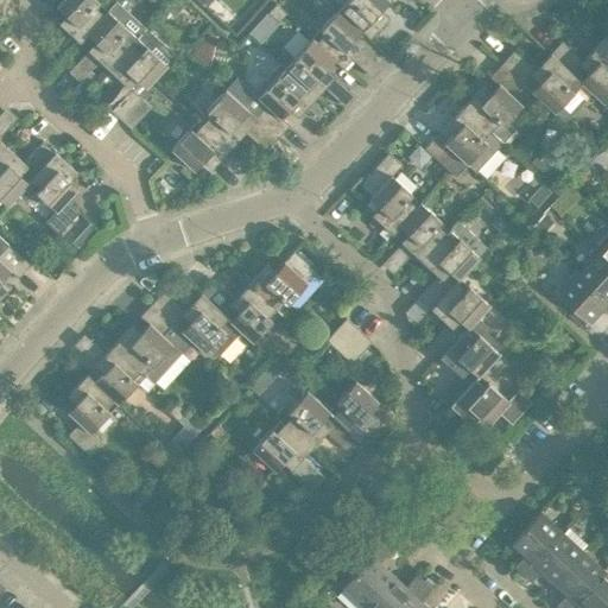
[(80,43),(87,35),(86,33),(103,14),(95,7),(99,2),(95,0),(61,0),(56,6),(65,14),(58,23),(80,43)]
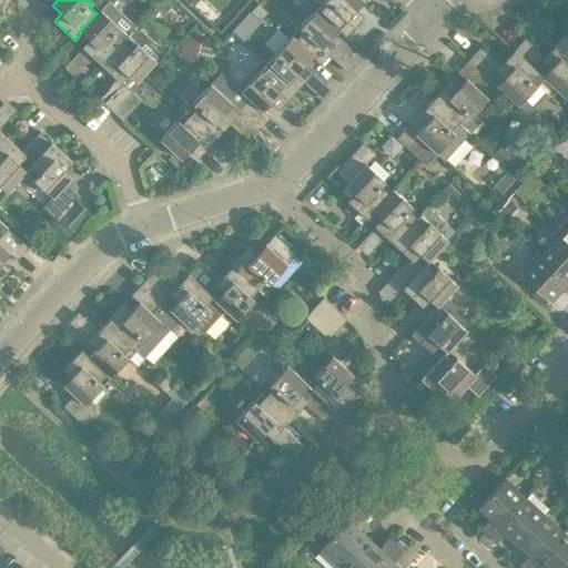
[(327,3),(321,11),(321,12),(337,28),(337,29),(345,36),(363,16),(355,9),(364,0),(363,0),(323,0),(324,0),(327,3)]
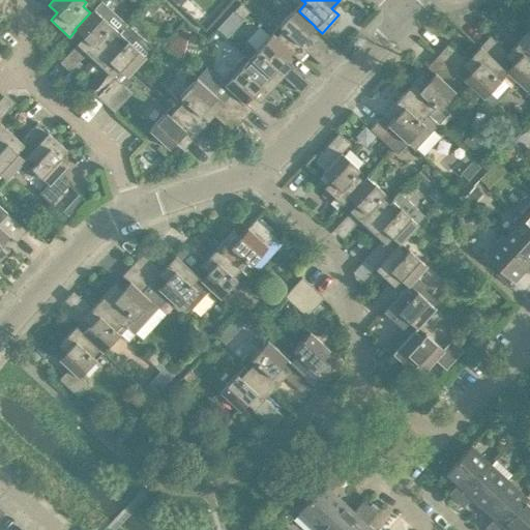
[(94,60),(125,27),(98,2),(90,12),(75,29),(76,30),(83,36),(76,43),(94,60)]
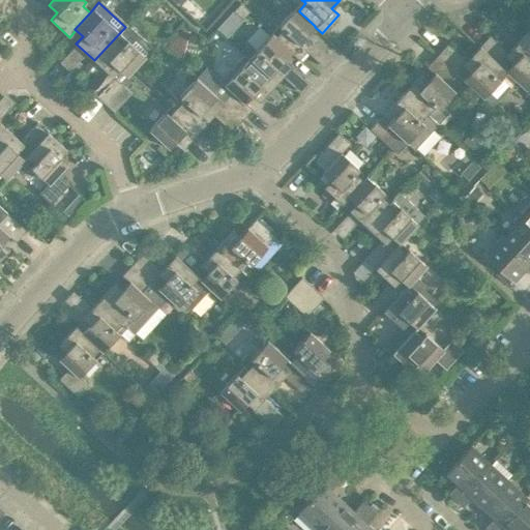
[(240,3),(233,11),(242,20),(249,11),(240,3)]
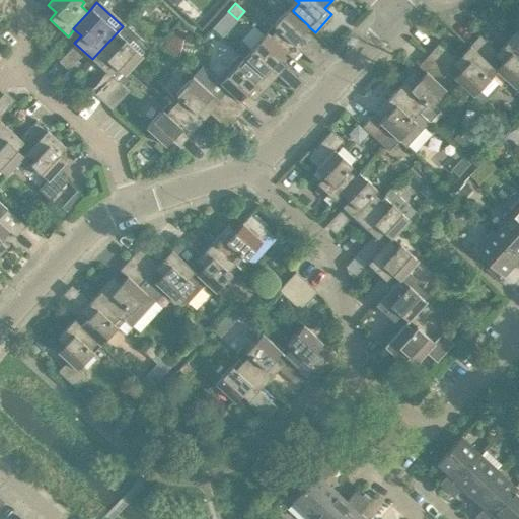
[(277,28),(270,35),(270,36),(286,51),(285,52),(292,58),(308,40),(302,33),(308,26),(308,25),(293,11),(293,10),(289,7),(273,25),(277,28)]
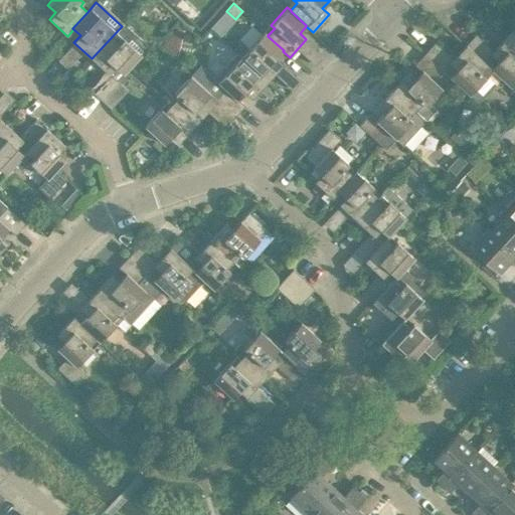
[(118,80),(130,67),(147,49),(122,26),(92,58),(106,71),(89,90),(100,100),(117,80),(118,80)]
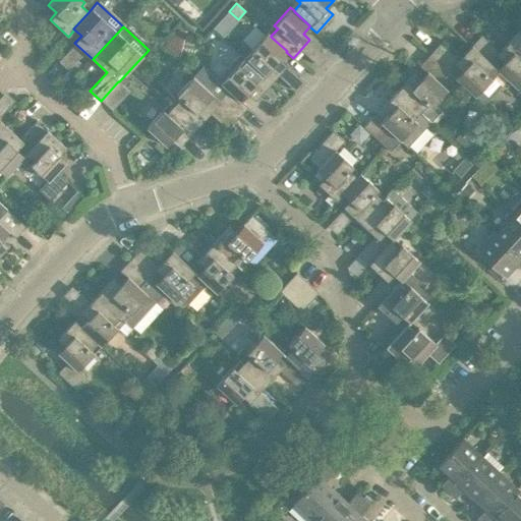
[(520,27),(512,38),(520,46),(520,27)]
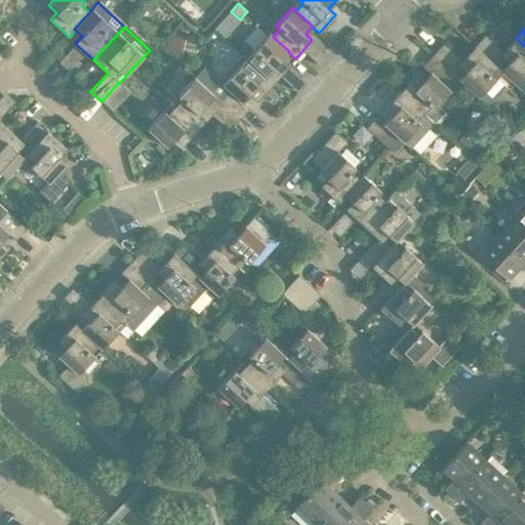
[(166,44),(180,57),(188,30),(180,29),(166,44)]
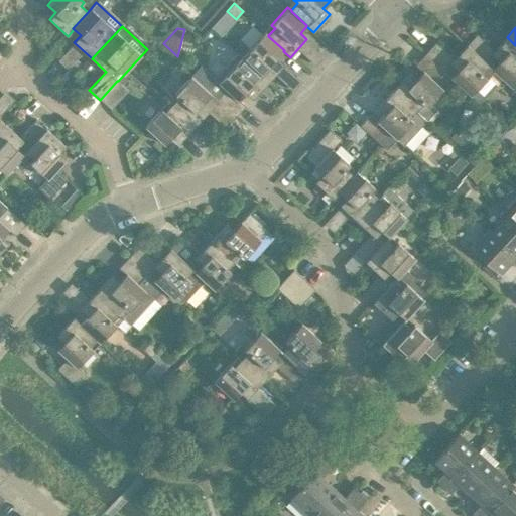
[(252,53),(245,60),(268,82),(284,65),(277,57),(283,51),(284,50),(268,36),(268,35),(265,32),(248,50),(252,53)]
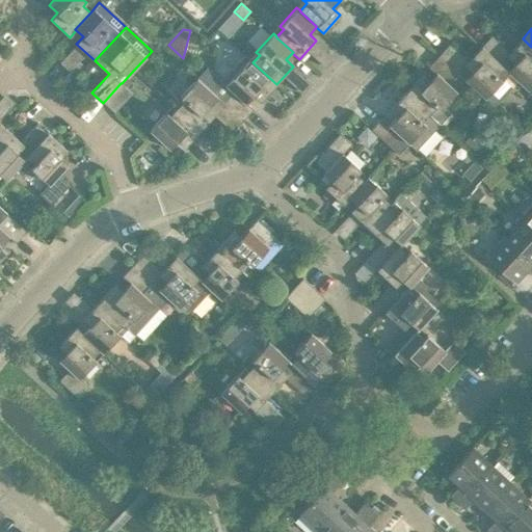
[(531,90),(531,47),(523,38),(510,53),(491,35),(481,47),(504,69),(504,70),(512,77),(530,94),(531,90)]
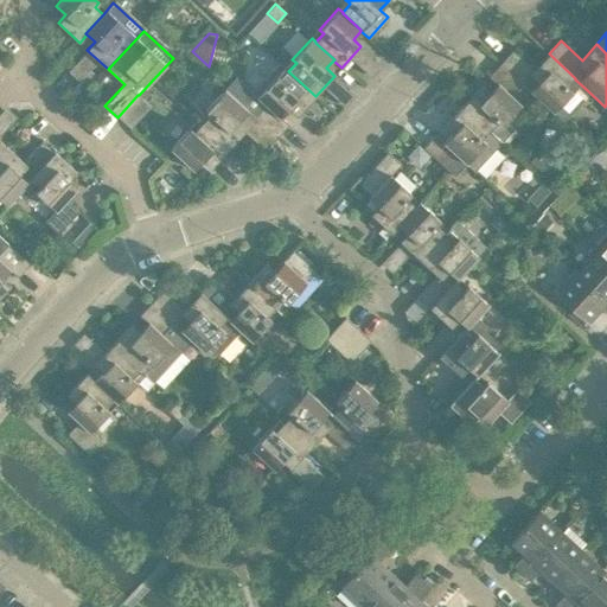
[(585,88),(575,80),(575,78),(549,53),(534,70),(512,51),(500,64),(523,84),(522,84),(558,117),(585,88)]
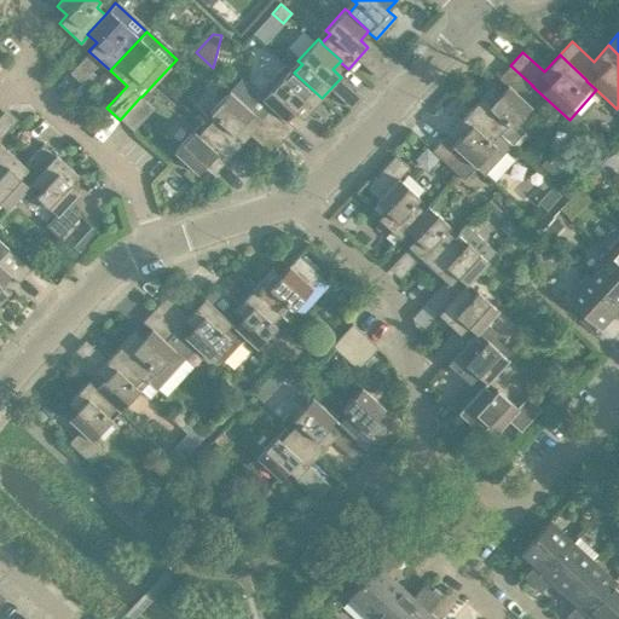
[(522,98),(532,86),(533,86),(510,65),(498,79),(507,86),(498,94),(491,86),(472,108),(512,145),(524,132),(515,123),(531,106),(522,98)]
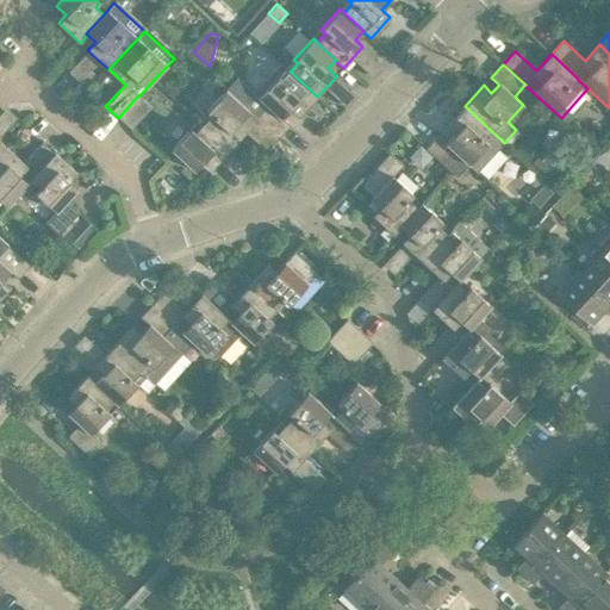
[(298,117),(317,97),(290,72),(281,80),(278,76),(259,97),(237,76),(225,89),(256,118),(255,118),(278,138),(290,125),(282,118),(290,110),(298,117)]
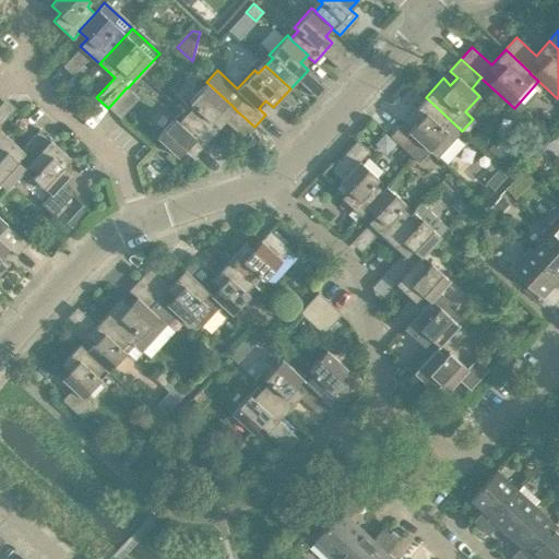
[(192,105),(186,114),(211,137),(224,121),(244,139),(254,127),(234,108),(235,108),(206,82),(189,102),(192,105)]
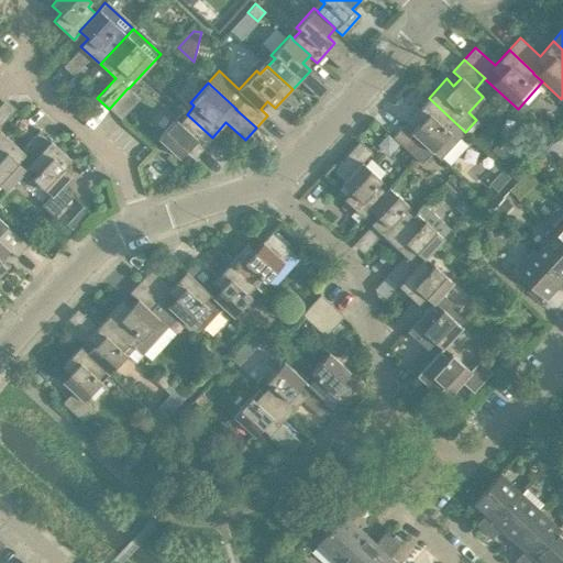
[(128,88),(109,109),(121,120),(140,99),(129,88),(128,88)]
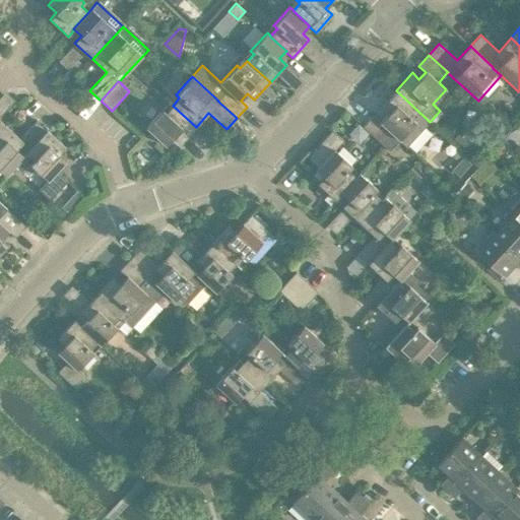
[(430,122),(396,90),(379,108),(386,114),(380,121),(373,115),(363,127),(389,151),(399,141),(406,147),(430,122)]
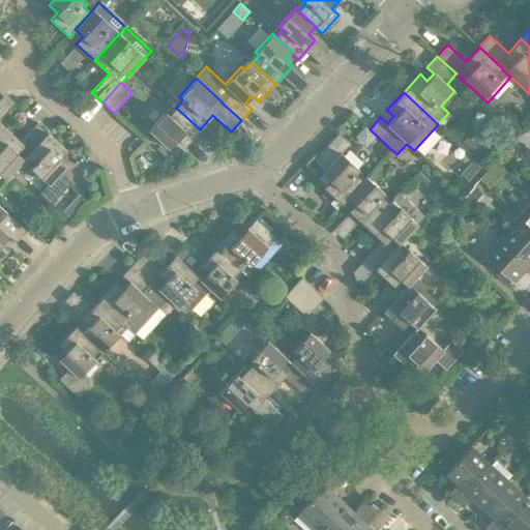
[(200,129),(176,108),(169,115),(165,112),(148,130),(168,149),(176,141),(182,147),(200,129)]
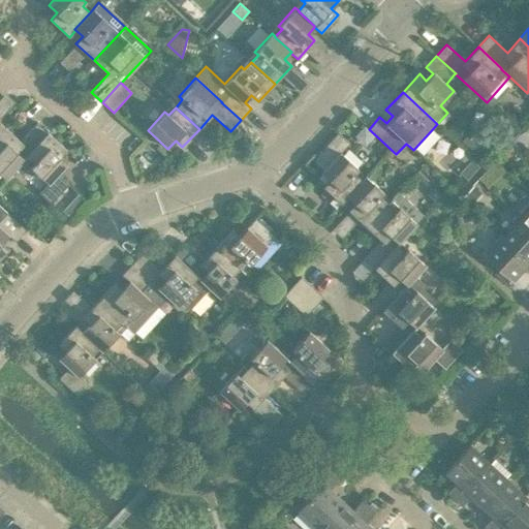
[(26,156),(48,132),(36,122),(20,141),(5,128),(0,133),(0,173),(6,179),(27,156),(26,156)]
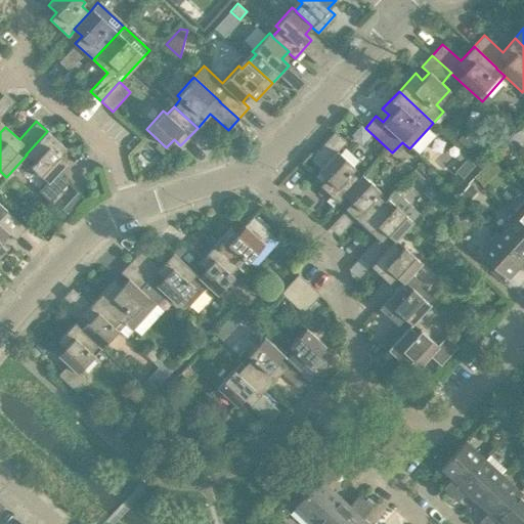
[(47,131),(26,155),(27,155),(34,162),(30,165),(47,181),(38,190),(50,202),(68,182),(57,173),(67,162),(58,155),(66,147),(47,131)]
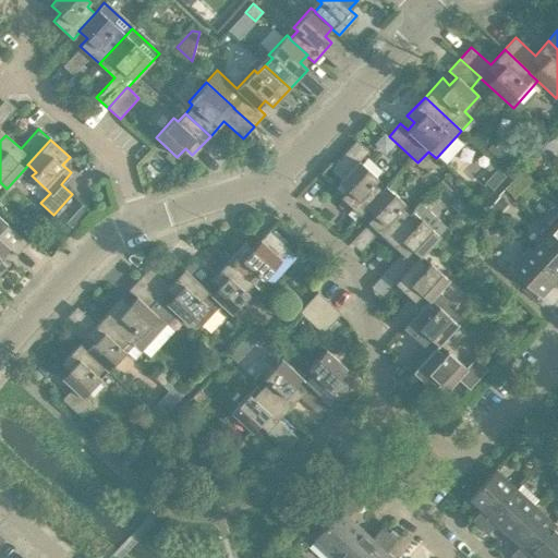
[(340,180),(339,181),(338,182),(347,190),(340,197),(360,215),(366,207),(381,190),(380,190),(374,182),(377,179),(359,161),(368,152),(356,140),(331,167),(331,172),(340,180)]
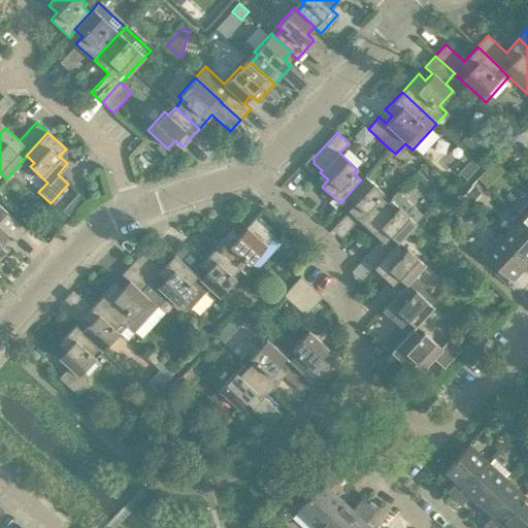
[(486,170),(479,177),(489,188),(496,179),(486,170)]
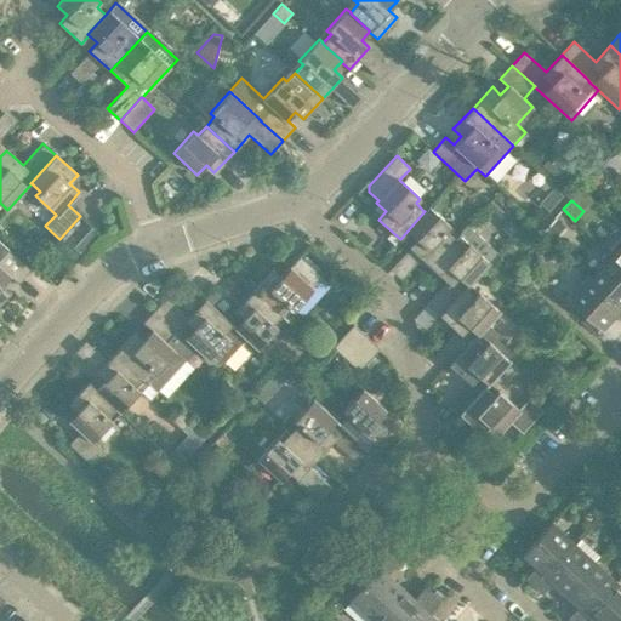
[(455,239),(446,231),(450,226),(428,206),(423,211),(425,211),(408,231),(416,238),(409,246),(429,266),(455,239)]
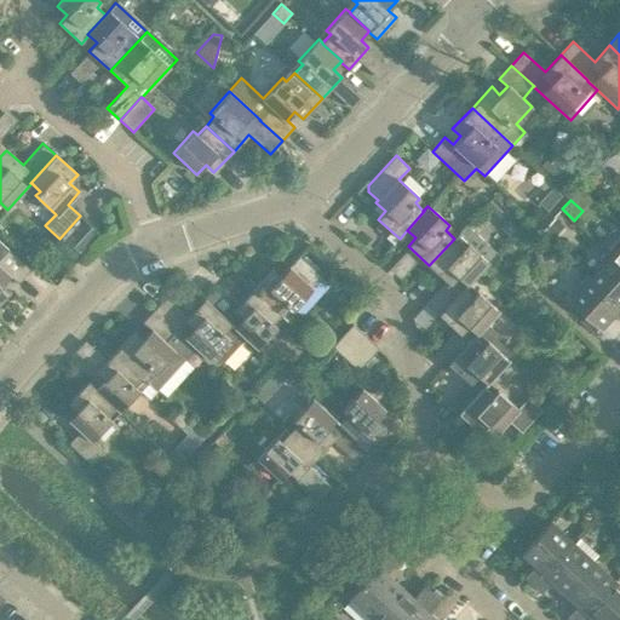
[(555,218),(543,231),(554,241),(564,228),(555,218)]
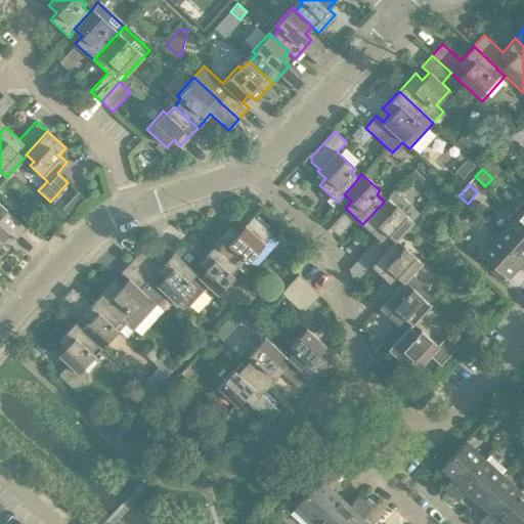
[(392,244),(412,221),(420,214),(394,189),(384,202),(362,224),(377,237),(359,256),(370,266),(392,243),(392,244)]
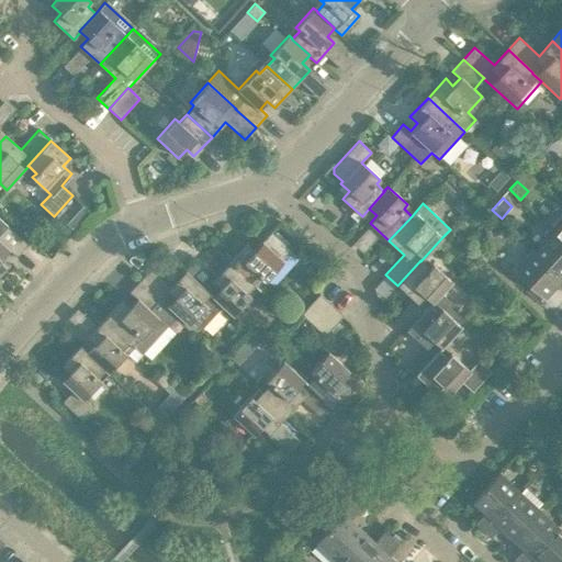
[(82,206),(75,215),(83,223),(91,214),(82,206)]
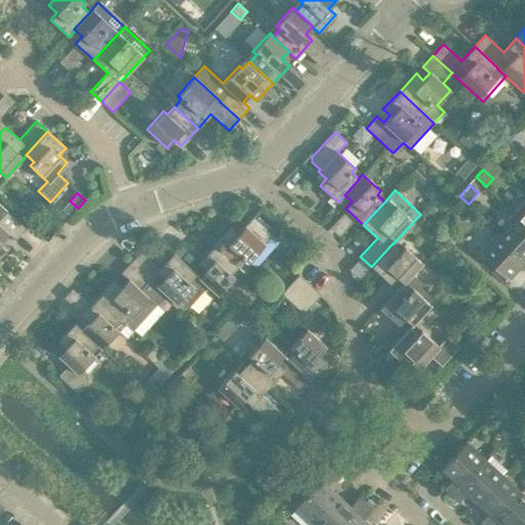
[(15,240),(26,229),(0,204),(0,256),(8,247),(2,241),(8,234),(15,240)]
